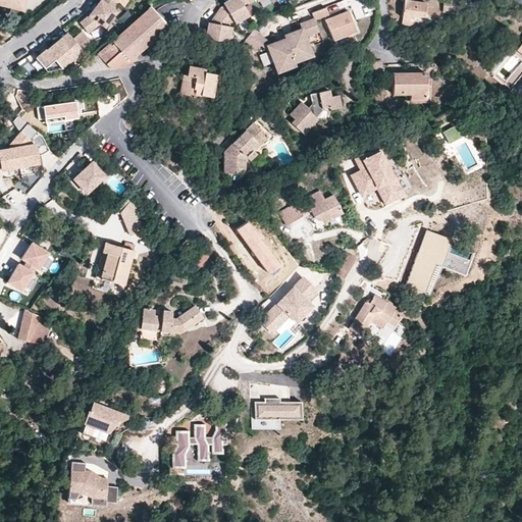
[(24,0),(0,0),(0,2),(4,4),(4,5),(22,10),(24,0)]
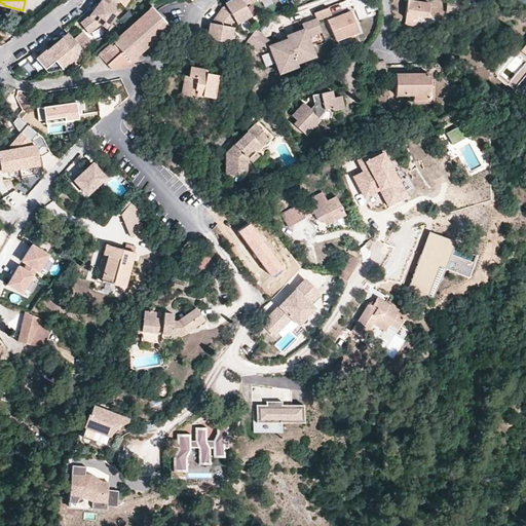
[(115,0),(95,0),(85,13),(76,21),(84,31),(97,22),(102,26),(113,13),(111,11),(119,3),(115,0)]
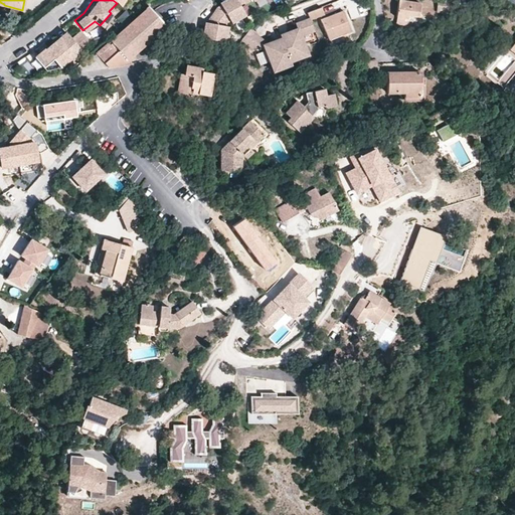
[(206,24),(204,36),(228,42),(235,25),(245,18),(239,4),(246,1),(245,0),(226,0),(219,4),(206,24)]
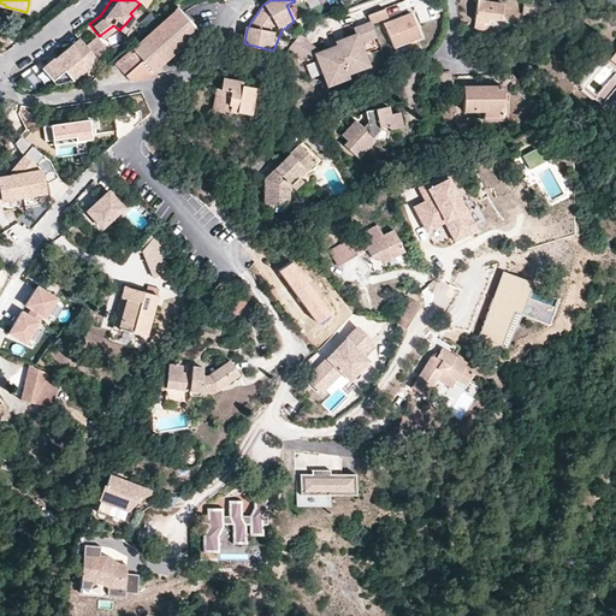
[(503,4),(478,0),(475,21),(487,23),(489,18),(501,19),(503,4)]
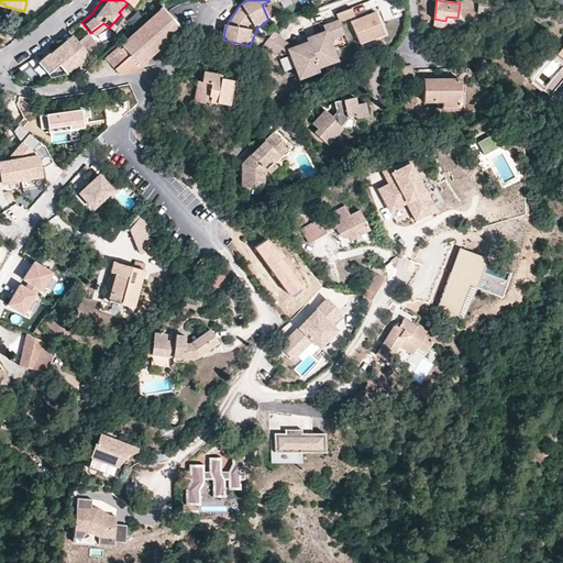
[(496,1),(483,0),(478,0),(477,12),(496,13),(496,1)]
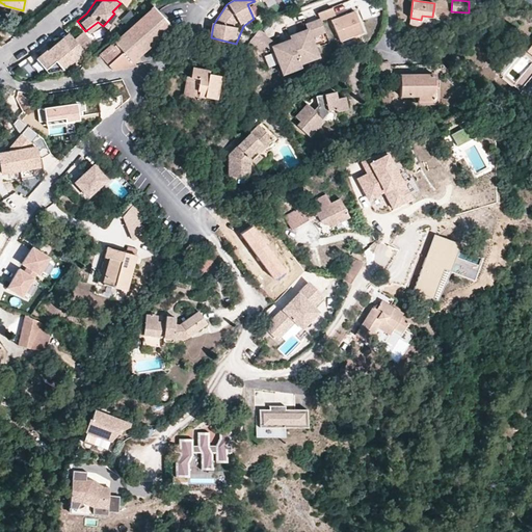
[(100,56),(113,71),(134,68),(132,63),(134,61),(158,41),(171,27),(154,6),(100,56)]
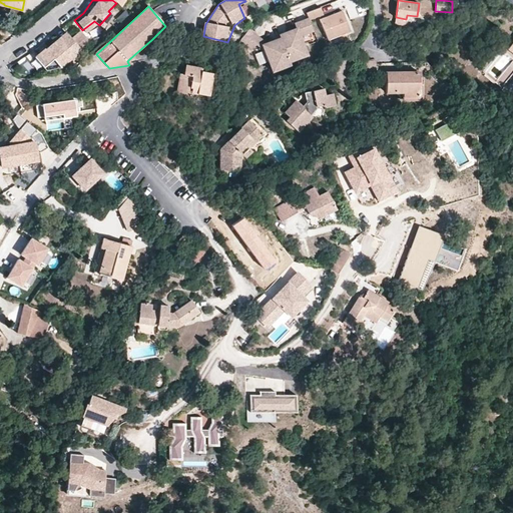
[(324,13),(321,7),(308,13),(309,17),(310,19),(324,13)]
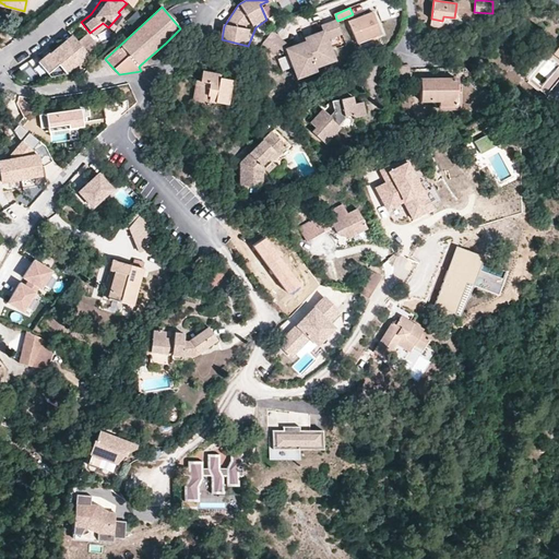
[(373,11),(349,21),(358,43),(382,33),(373,11)]
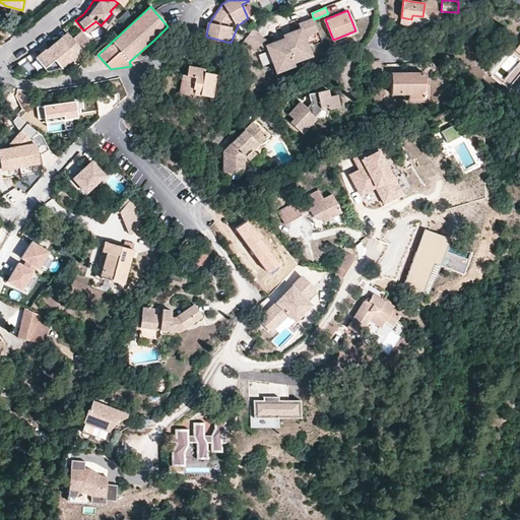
[(305,37),(318,30),(314,19),(313,17),(300,23),(301,27),(289,31),(290,35),(284,37),(285,41),(294,62),(306,57),(302,46),(308,44),(305,37)]
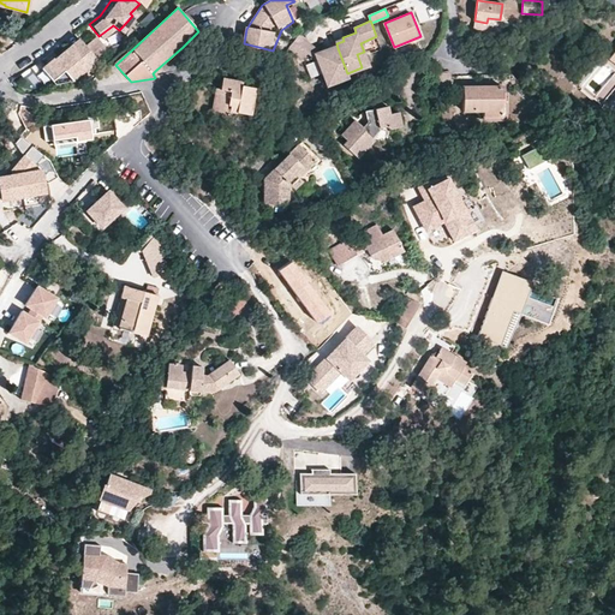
[(299,34),(290,47),(304,59),(311,49),(315,53),(323,71),(329,69),(335,82),(324,48),(320,51),(299,34)]
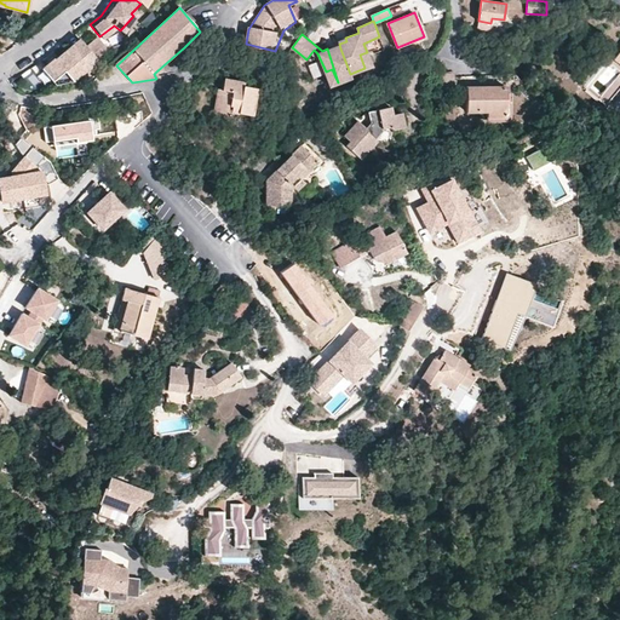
[(96,39),(86,47),(96,58),(105,50),(96,39)]
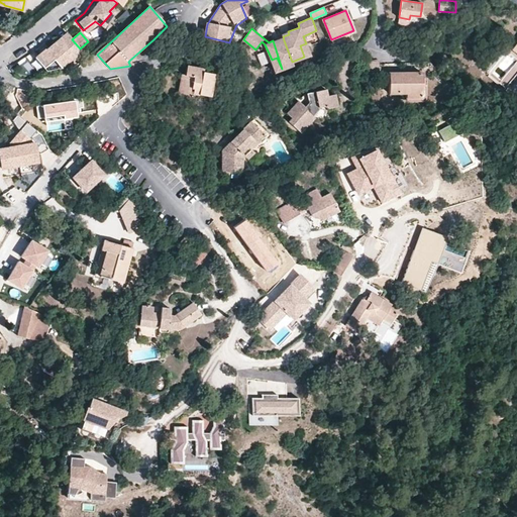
[(62,47),(71,39),(66,33),(57,41),(62,47)]
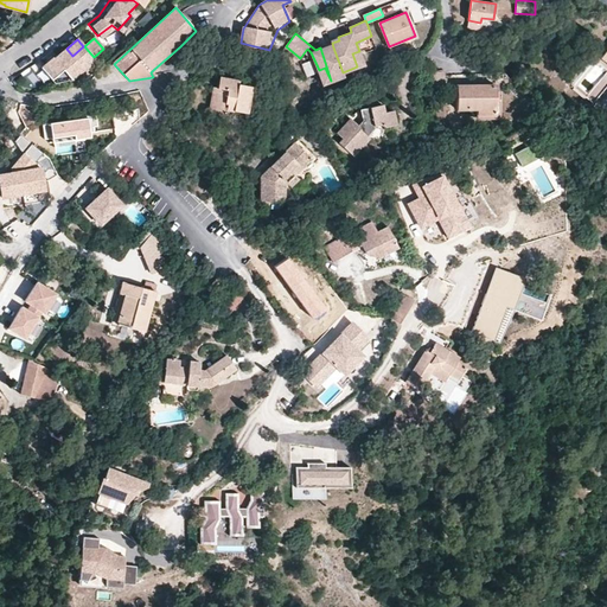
[(504,40),(492,44),(496,55),(506,51),(504,40)]
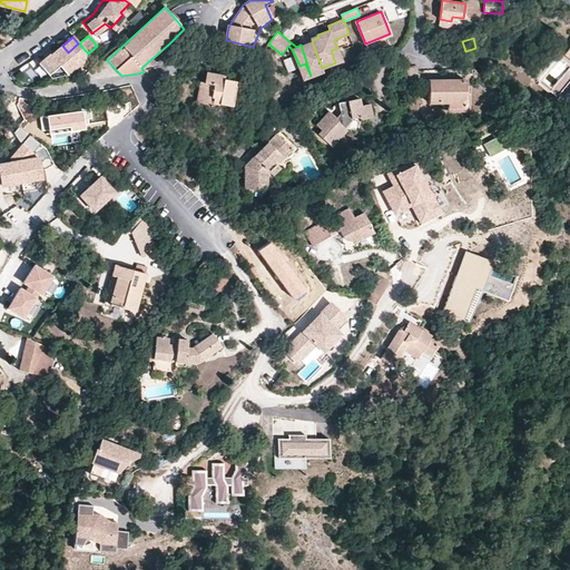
[(67,76),(90,57),(78,43),(68,52),(62,46),(38,64),(51,79),(67,76)]
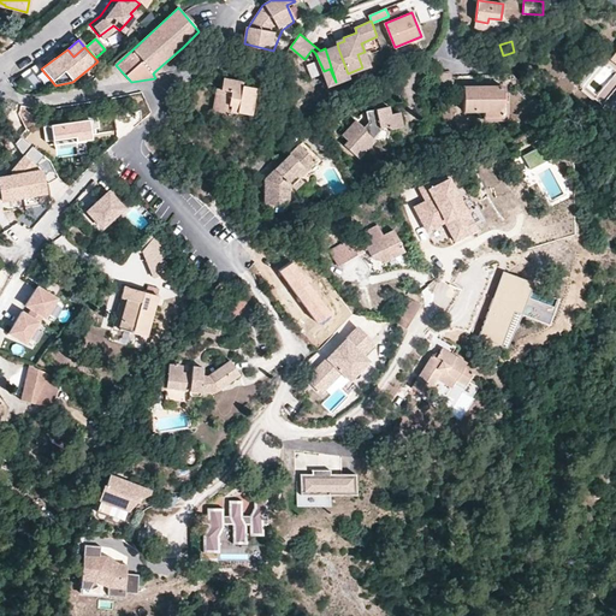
[(336,82),(349,76),(348,73),(338,48),(331,51),(329,47),(325,48),(336,82)]
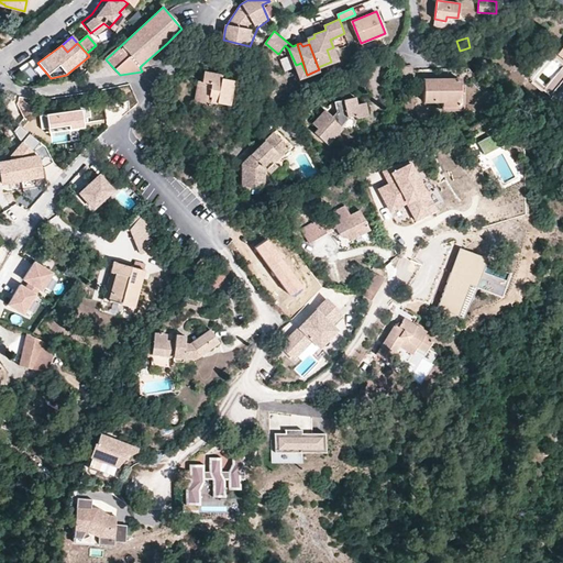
[(337,59),(333,47),(327,50),(331,62),(337,59)]
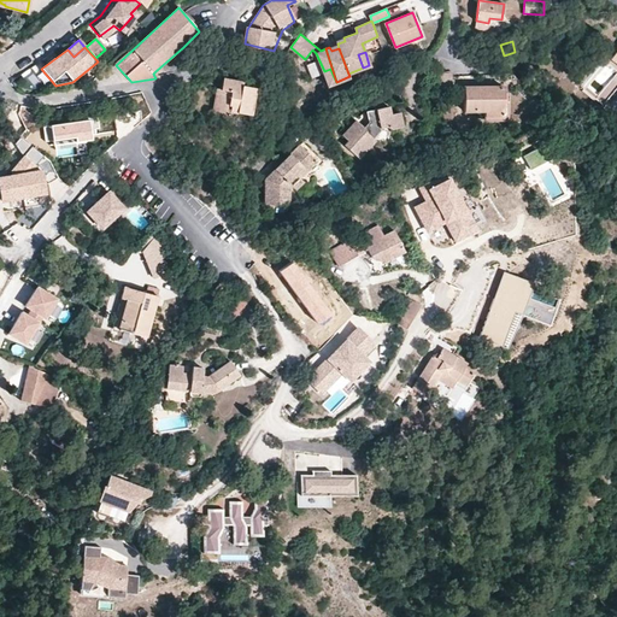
[(604,105),(616,88),(616,64),(611,60),(607,57),(582,87),(604,105)]
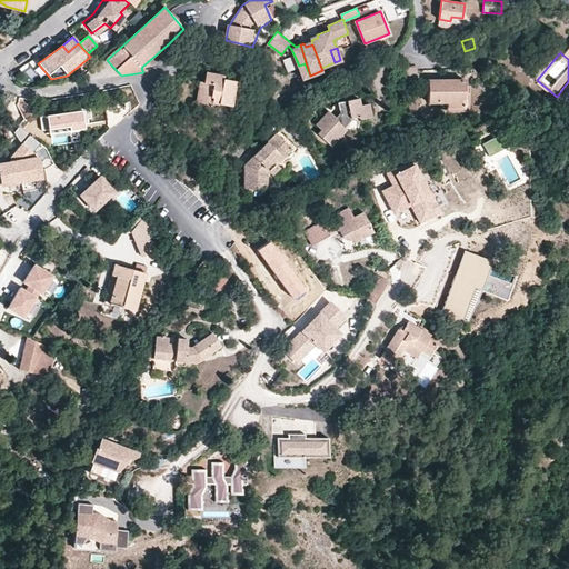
[(487,63),(489,72),(498,70),(497,61),(487,63)]
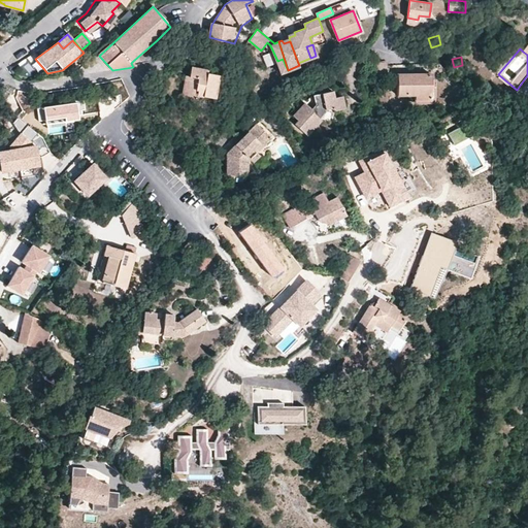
[(282,72),(288,70),(283,59),(277,61),(282,72)]
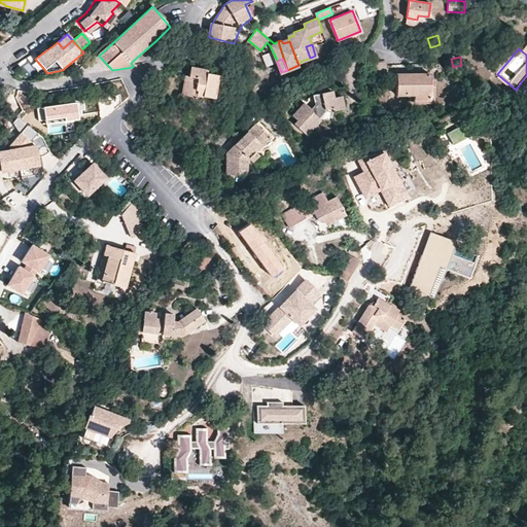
[(386,63),(376,63),(376,77),(380,77),(379,71),(386,71),(386,63)]
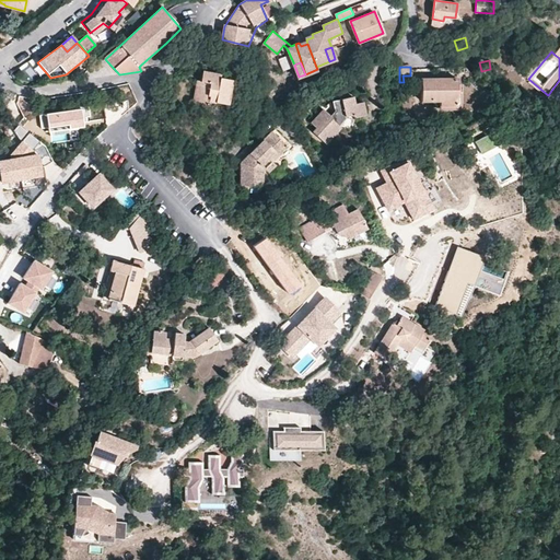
[(201,81),(198,80),(195,103),(207,104),(207,101),(229,104),(233,80),(221,77),(221,74),(203,71),(201,81)]
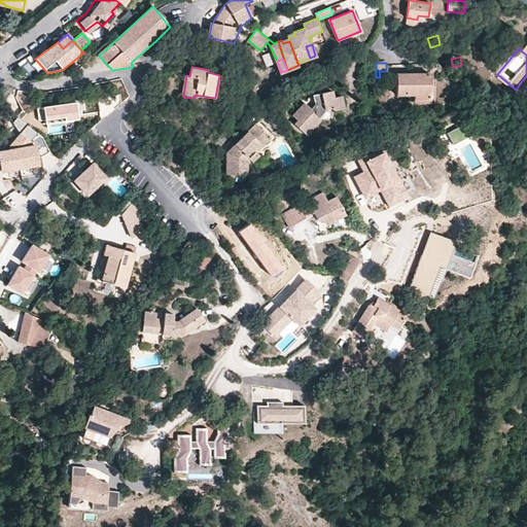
[(430,73),(398,74),(398,95),(415,95),(416,99),(431,99),(430,73)]
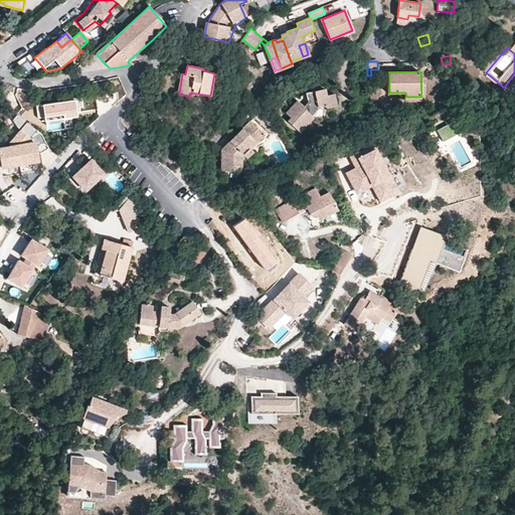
[(326,87),(304,90),(306,101),(303,104),(297,99),(285,111),(296,121),(293,125),(304,135),(318,121),(320,122),(332,120),(331,112),(338,110),(335,92),(328,94),(326,87)]
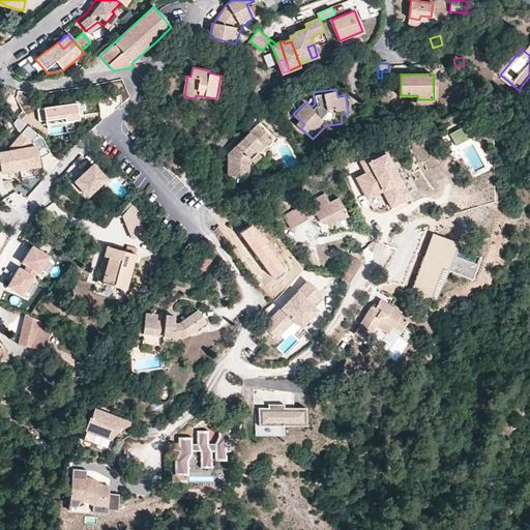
[(315,104),(313,92),(305,101),(312,107),(315,104)]
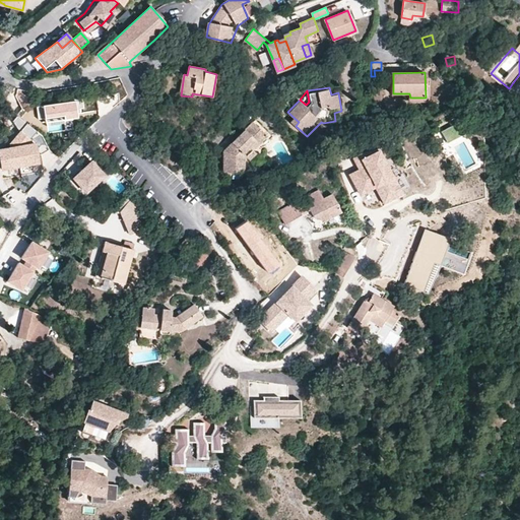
[(49,124),(83,120),(81,102),(47,106),(49,124)]
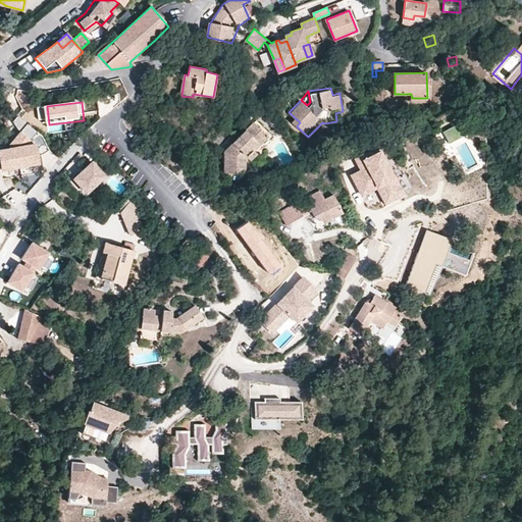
[(267,137),(253,123),(226,152),(227,172),(245,171),(244,161),(247,159),(250,161),(257,153),(254,150),(267,137)]
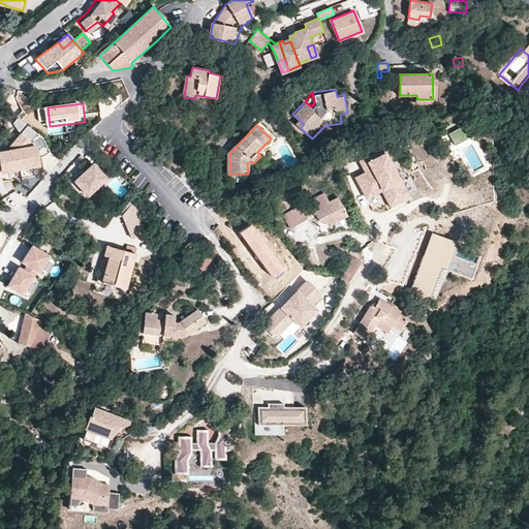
[(462,125),(445,134),(453,147),(469,136),(462,125)]
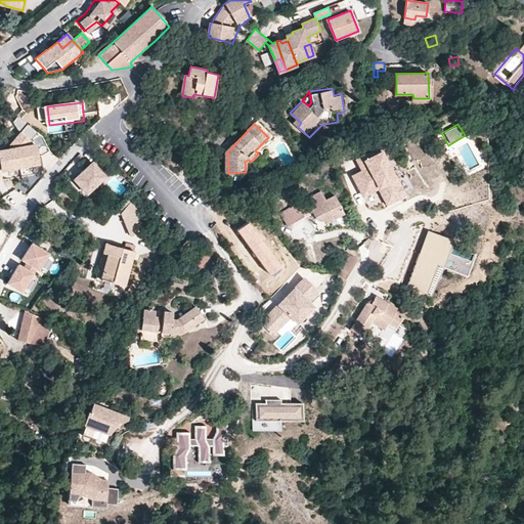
[(39,133),(29,126),(11,149),(1,150),(4,174),(45,169),(42,145),(37,144),(39,133)]
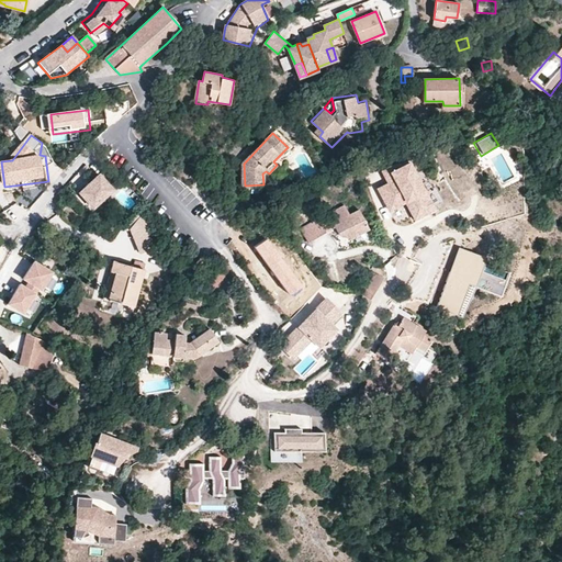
[(197,155),(190,160),(197,167),(203,160),(197,155)]
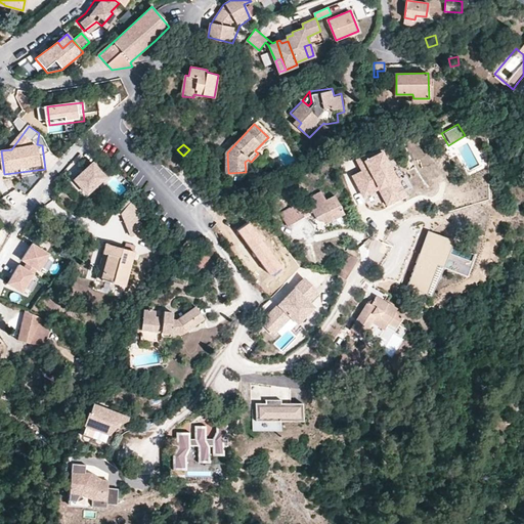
[(361,170),(354,174),(364,191),(378,183),(388,201),(403,192),(377,147),(368,151),(366,148),(353,157),(361,170)]
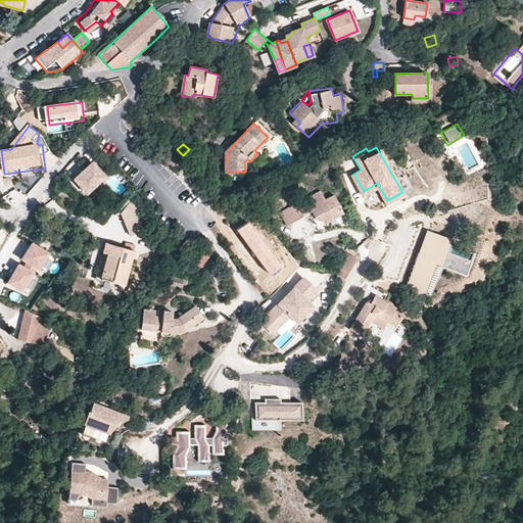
[(92,162),(73,179),(87,195),(105,178),(92,162)]
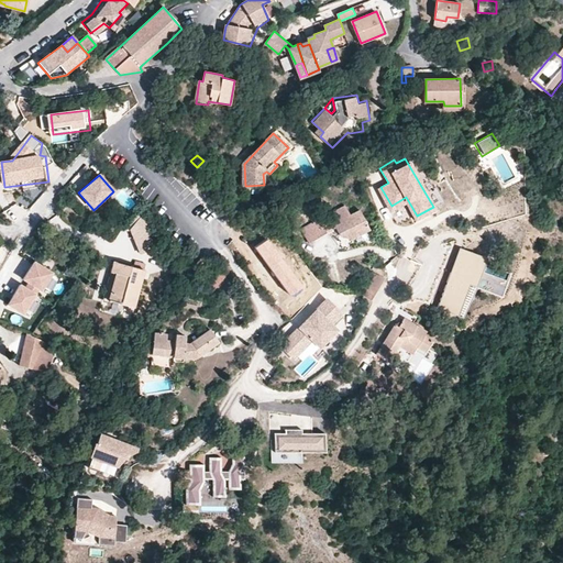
[(350,219),(350,217),(346,209),(340,207),(301,228),(308,241),(334,227),(350,219)]
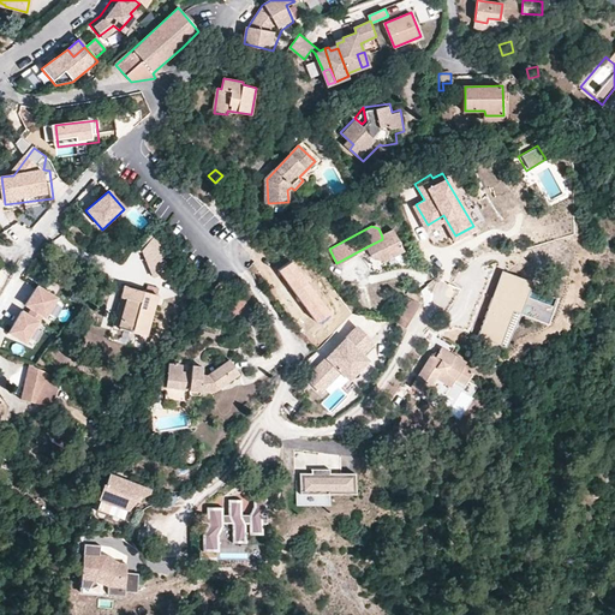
[(404,251),(393,231),(382,237),(382,239),(365,248),(371,258),(383,262),(404,251)]
